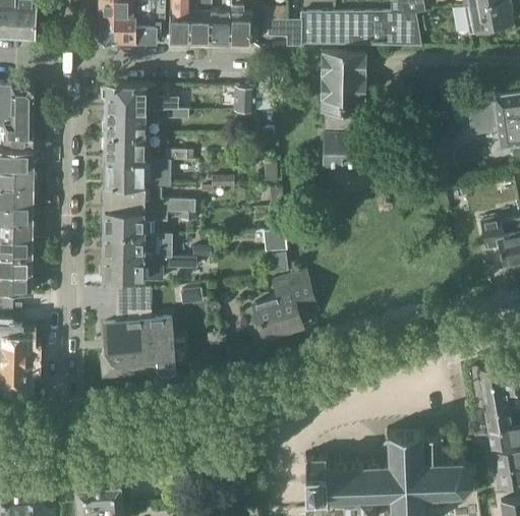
[(0,0),(0,37),(15,38),(16,4),(16,0),(0,0)]
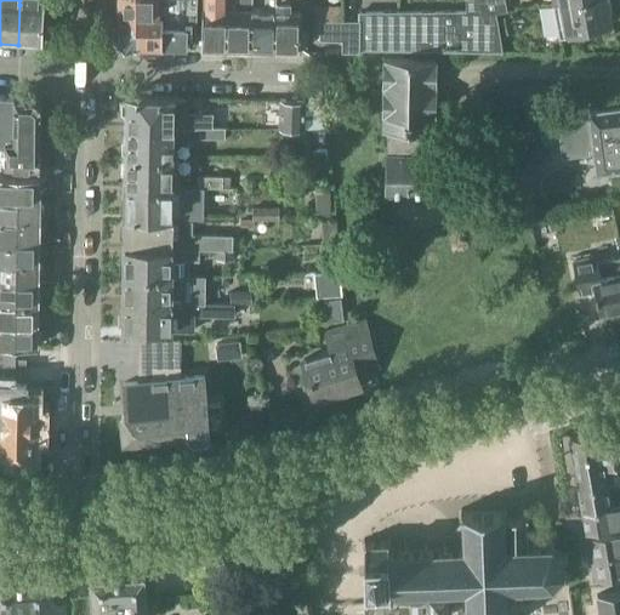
[(20,0),(20,5),(18,45),(43,46),(45,0),(20,0)]
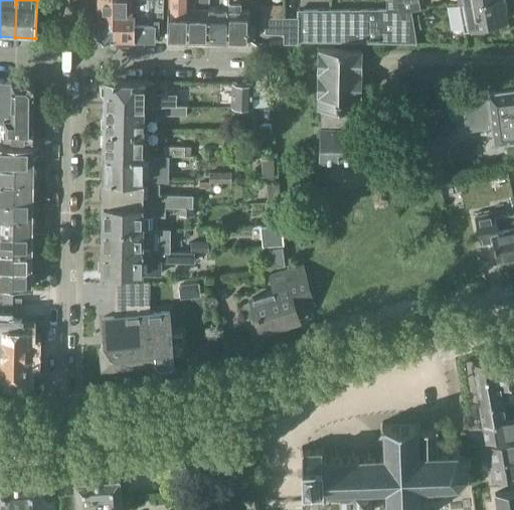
[(153,0),(100,0),(100,5),(97,7),(97,16),(100,17),(100,18),(132,18),(148,18),(164,19),(164,7),(153,7),(153,0)]
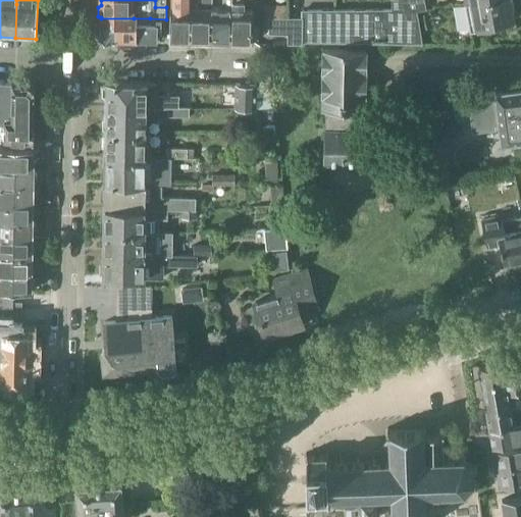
[(171,0),(170,43),(170,44),(192,45),(193,0),(171,0)]
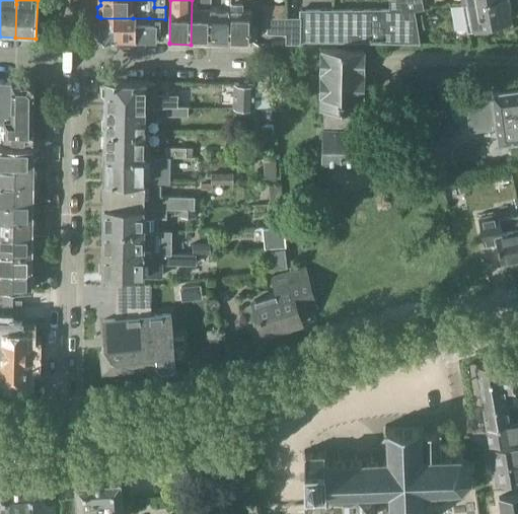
[(192,0),(191,45),(211,45),(212,12),(212,0),(192,0)]
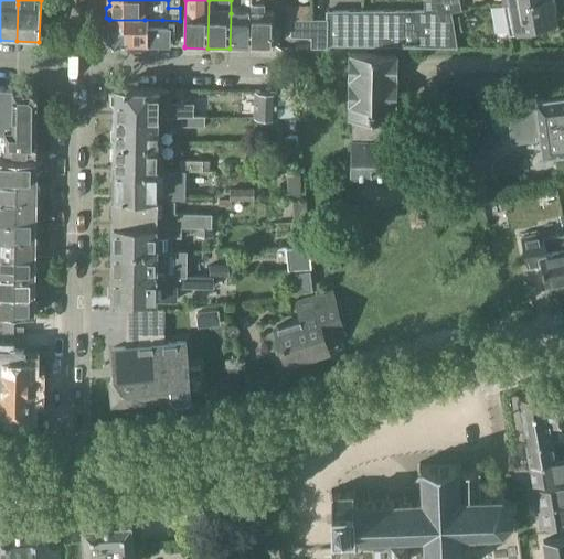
[(231,13),(230,49),(253,50),(253,14),(253,0),(242,0),(242,14),(231,13)]
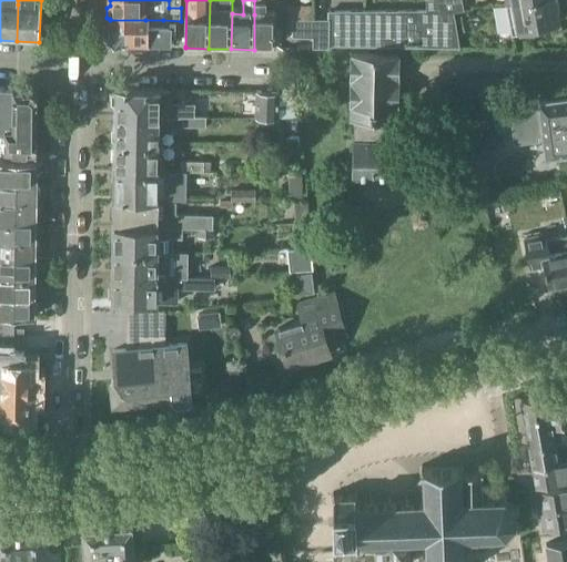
[(254,0),(254,14),(254,50),(276,51),(277,16),(267,14),(266,0),(254,0)]
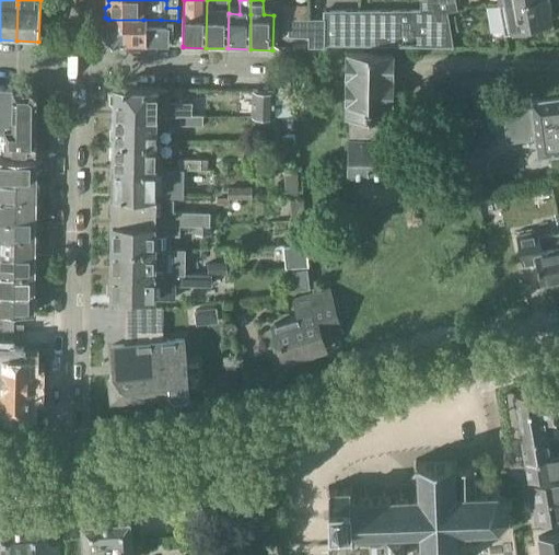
[(324,24),(325,24),(325,51),(329,48),(454,48),(447,16),(458,15),(455,0),(429,0),(429,6),(423,6),(423,15),(324,16),(324,22),(324,24)]
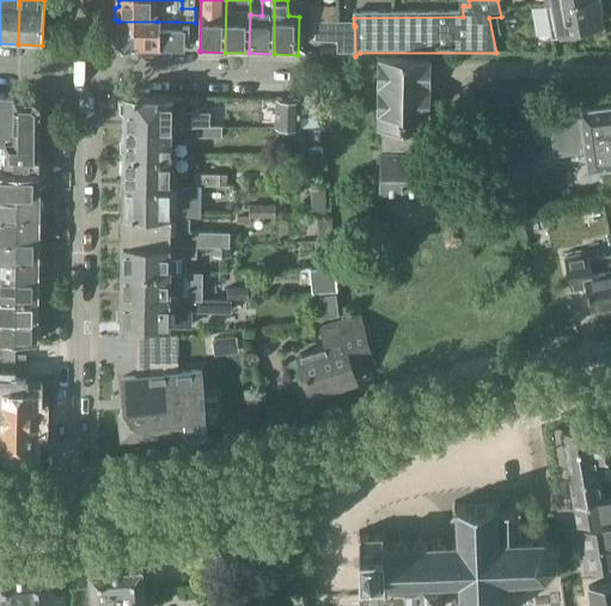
[(547,7),(551,40),(586,34),(585,30),(604,26),(598,0),(585,0),(563,5),(547,7)]
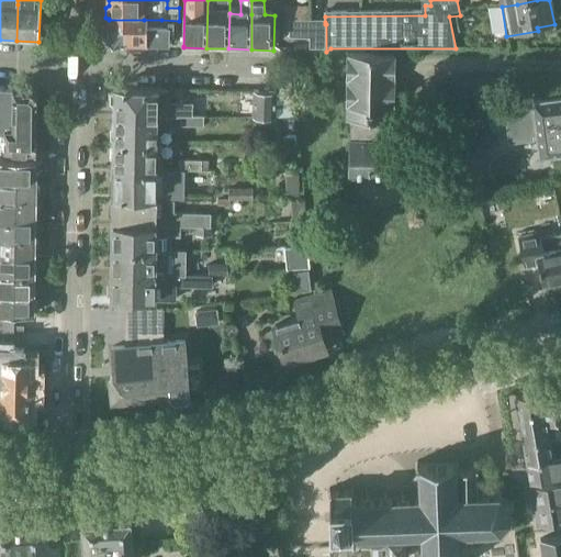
[(311,9),(283,9),(283,39),(290,39),(290,41),(310,41),(310,52),(326,52),(326,24),(325,24),(325,22),(311,22),(311,9)]
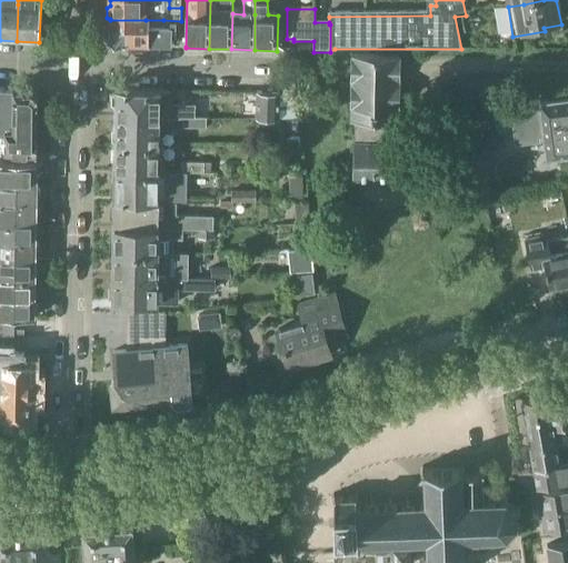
[(180,30),(181,21),(163,20),(146,20),(110,20),(109,40),(109,41),(115,47),(116,46),(180,47),(180,30)]
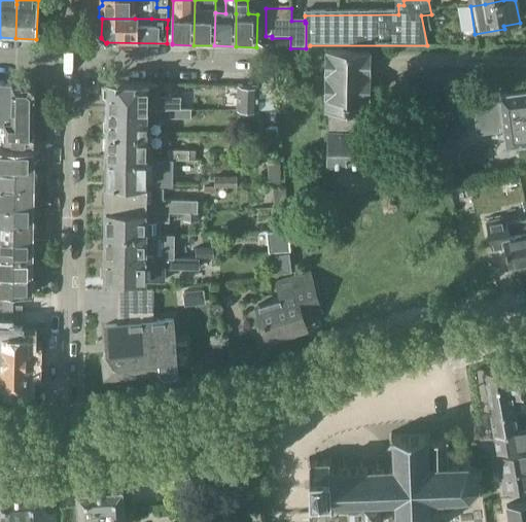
[(330,113),(329,125),(329,134),(328,134),(328,168),(365,169),(366,135),(365,135),(366,114),(370,114),(372,55),(327,54),(326,113),(330,113)]
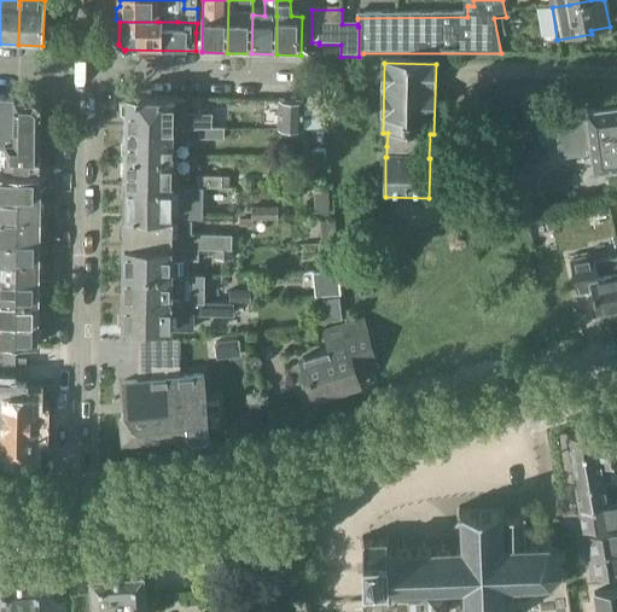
[(127,120),(127,132),(175,132),(175,128),(197,129),(197,128),(201,128),(213,128),(213,127),(213,120),(214,120),(214,117),(211,117),(196,117),(196,116),(193,116),(186,116),(187,103),(175,102),(127,100),(127,105),(122,108),(122,117),(127,120)]
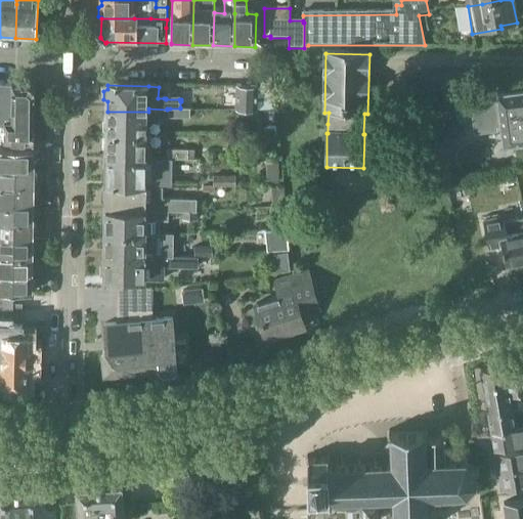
[(0,118),(8,119),(13,120),(14,87),(13,87),(13,88),(0,86),(0,118)]
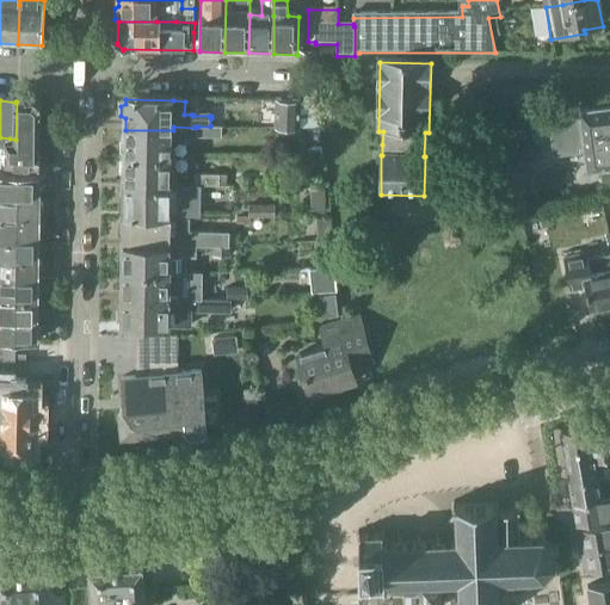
[(41,170),(42,107),(36,103),(17,102),(16,140),(10,139),(10,143),(7,143),(6,167),(41,170)]
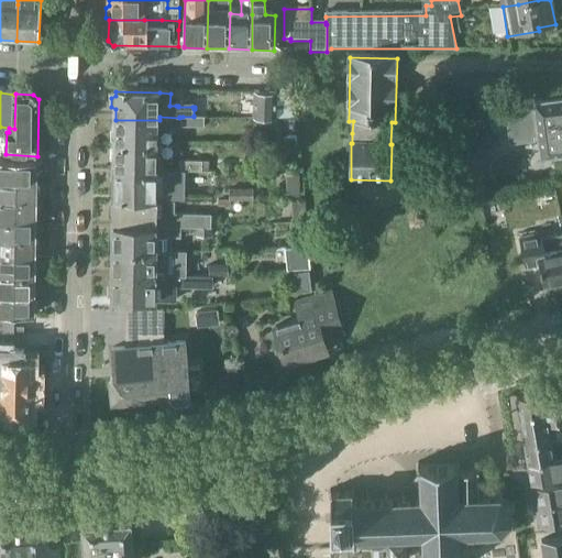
[(255,95),(254,121),(276,121),(276,120),(277,96),(277,95),(255,95)]
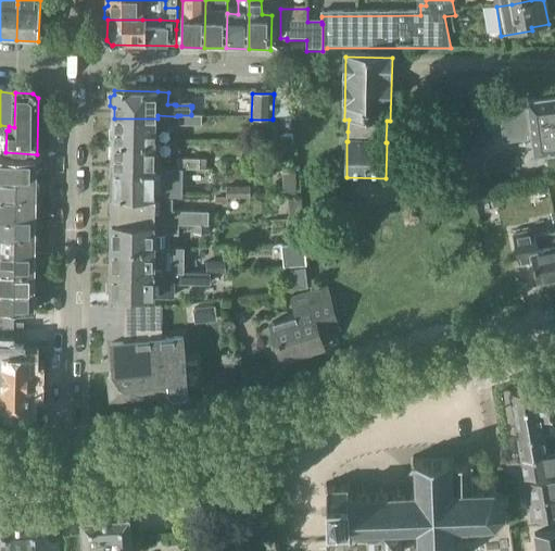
[(284,94),(274,94),(274,95),(273,119),(289,120),(284,94)]
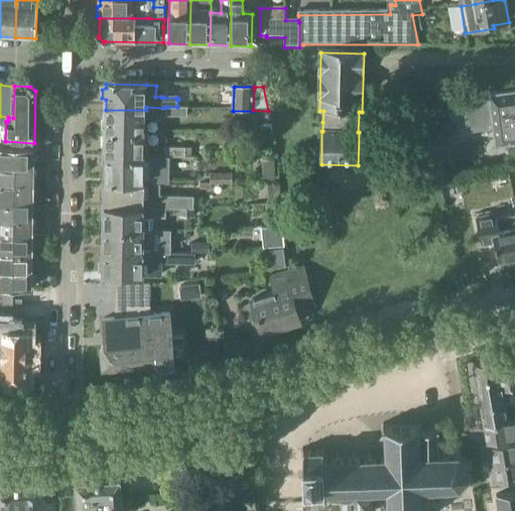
[(469,136),(492,133),(492,129),(495,129),(497,146),(514,143),(514,93),(490,97),(491,98),(465,102),(468,124),(469,136)]
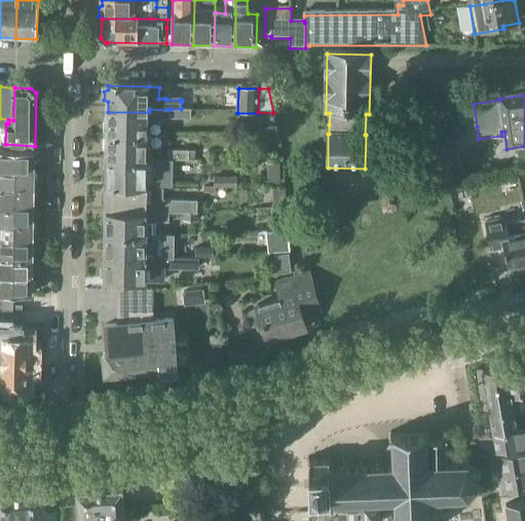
[(181,109),(171,109),(171,118),(191,119),(192,109),(181,109)]
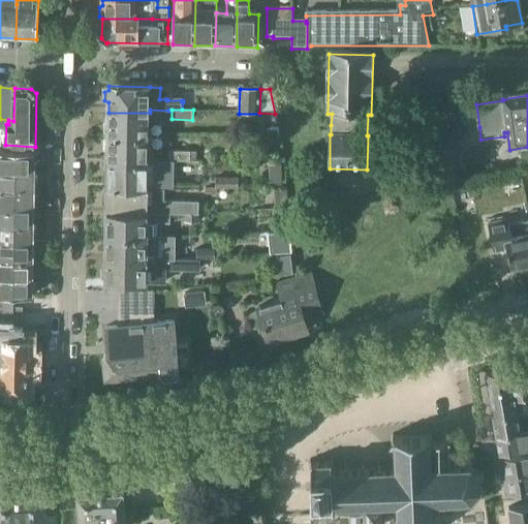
[(107,136),(149,137),(150,113),(109,113),(109,125),(107,136)]
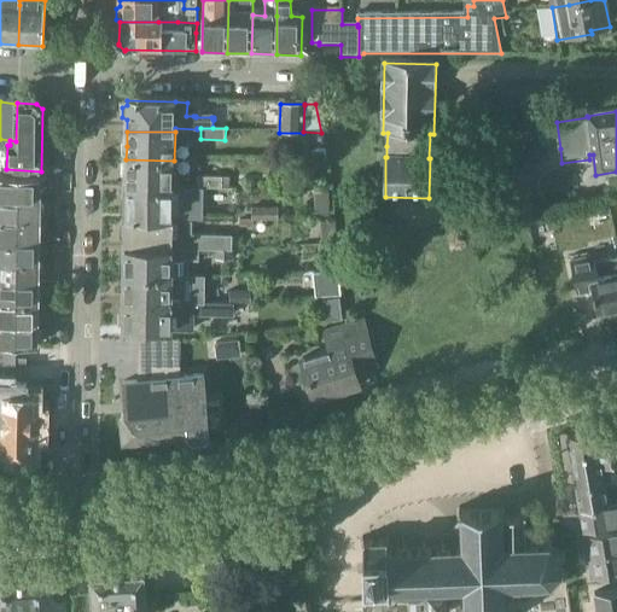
[(0,174),(6,175),(6,169),(7,145),(10,145),(10,140),(0,139),(0,174)]
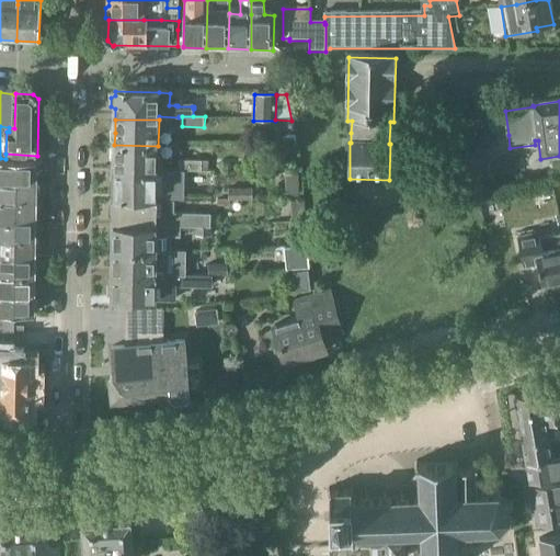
[(114,173),(158,174),(158,146),(114,145),(114,173)]
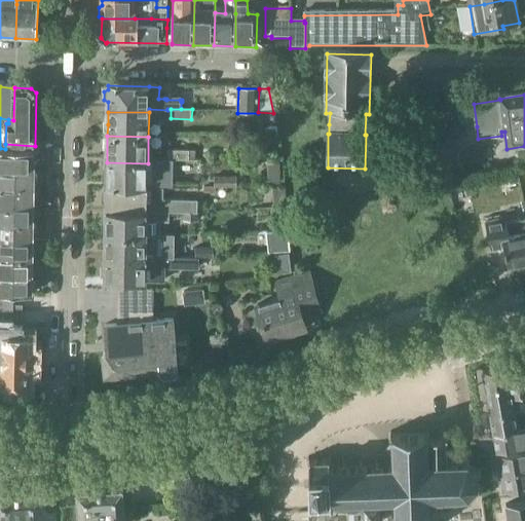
[(0,172),(35,173),(35,168),(38,165),(38,158),(35,155),(35,154),(0,153),(0,172)]
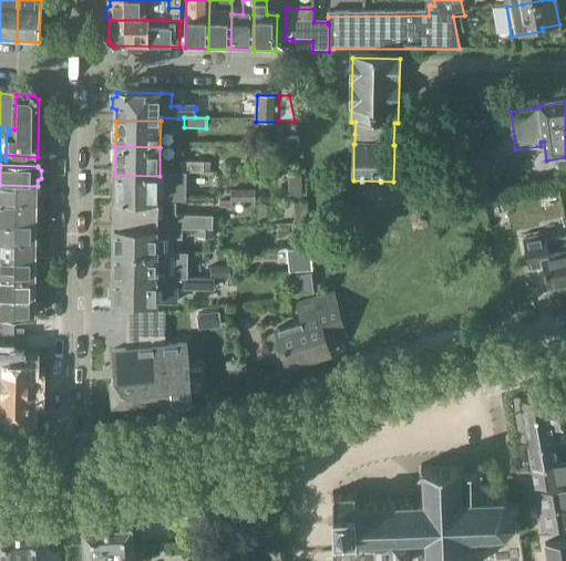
[(182,176),(211,176),(211,166),(182,166),(182,176)]
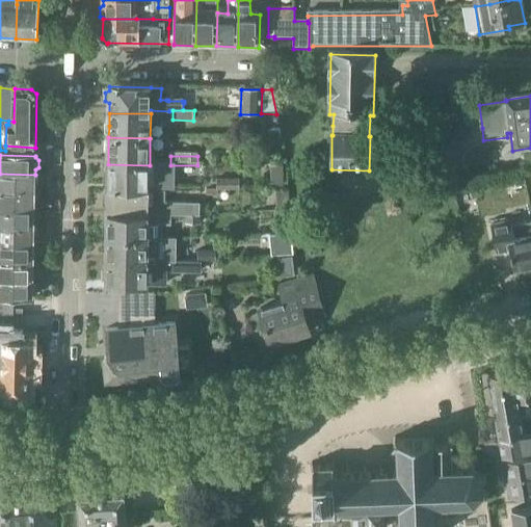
[(108,164),(108,190),(175,190),(176,165),(150,165),(108,164)]
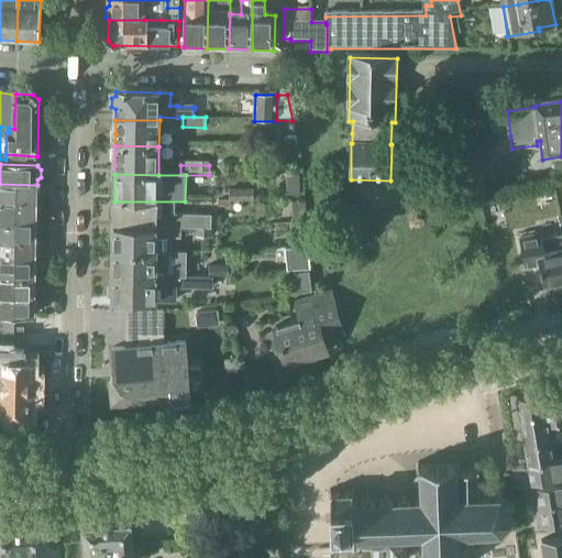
[(37,185),(0,184),(0,203),(36,204),(36,203),(40,200),(41,193),(37,190),(37,185)]
